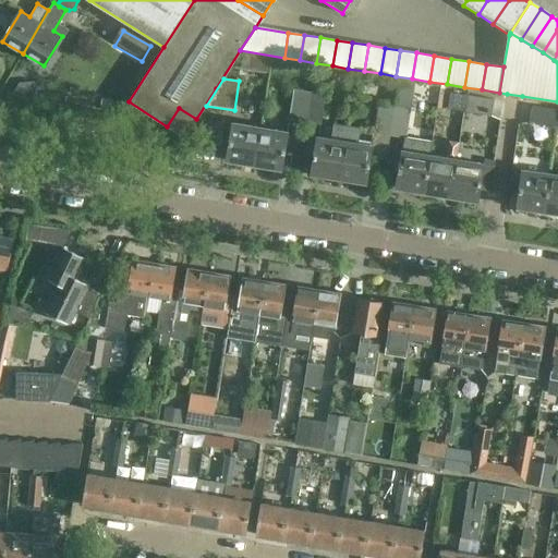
[(304,121),(308,92),(293,89),(289,119),(304,121)]
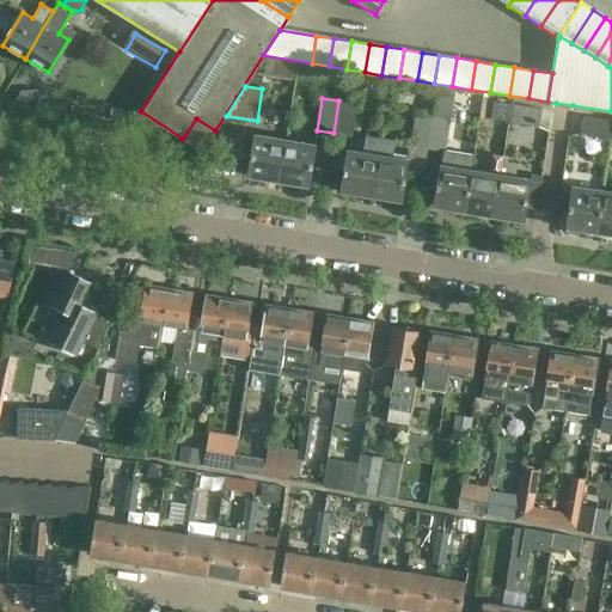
[(338,101),(334,133),(350,136),(356,103),(338,101)]
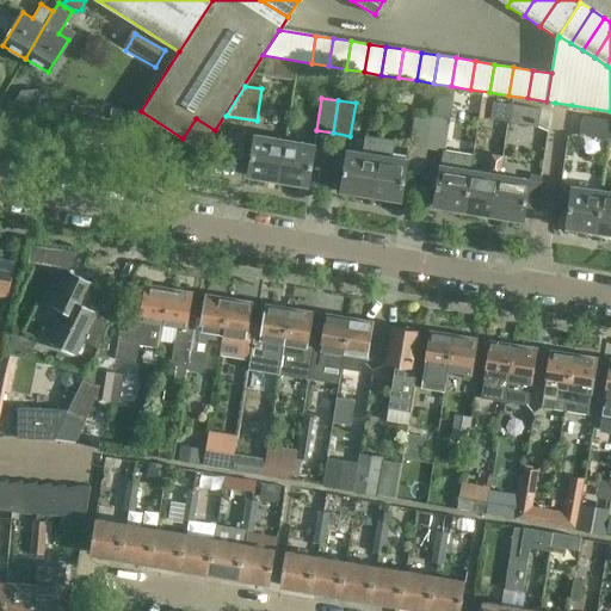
[(507,122),(511,104),(492,100),(489,118),(507,122)]
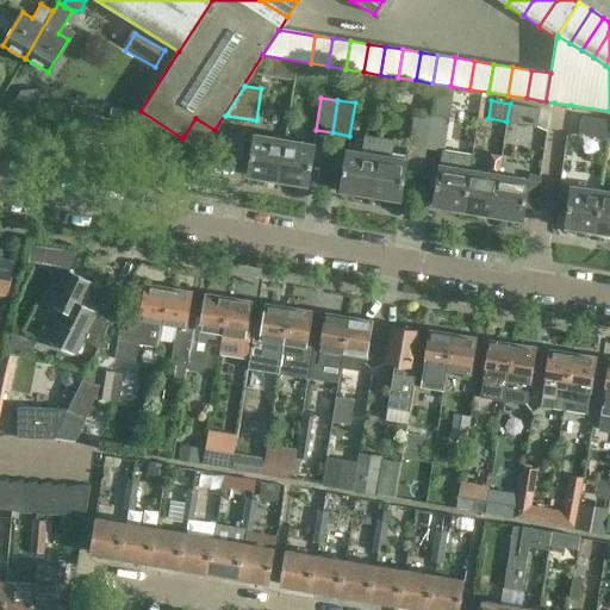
[(510,104),(506,122),(536,126),(540,109),(510,104)]
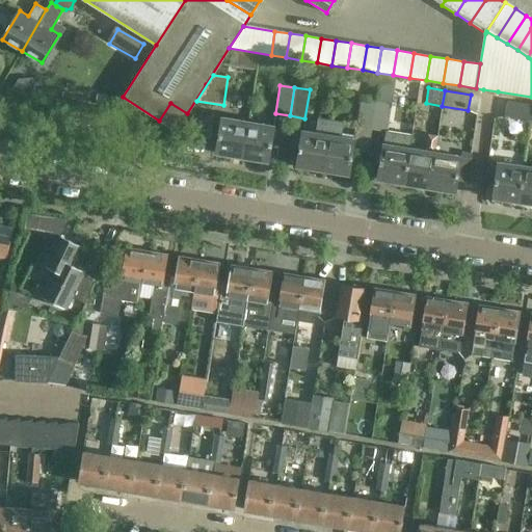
[(371,129),(376,101),(360,98),(355,127),(371,129)]
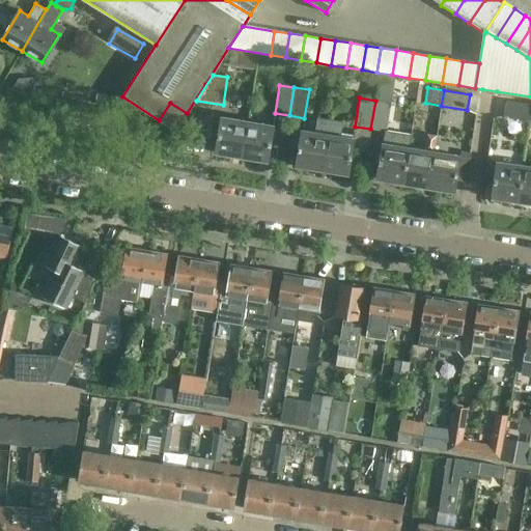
[(375,101),(370,129),(385,132),(390,103),(375,101)]
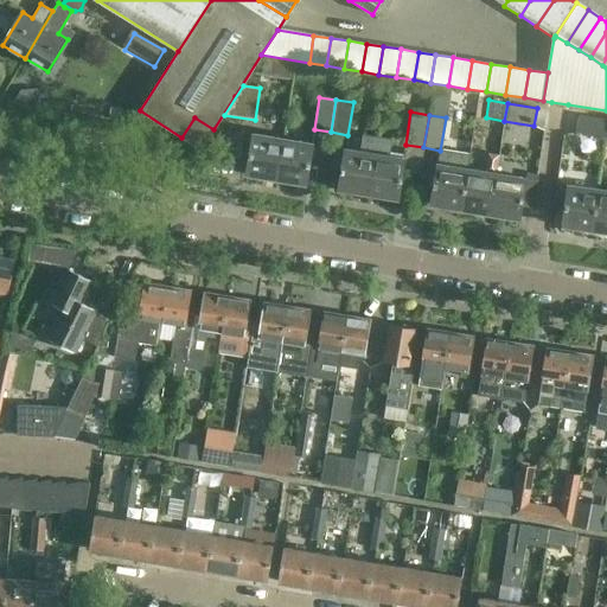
[(606,138),(606,126),(606,120),(579,115),(575,133),(606,138)]
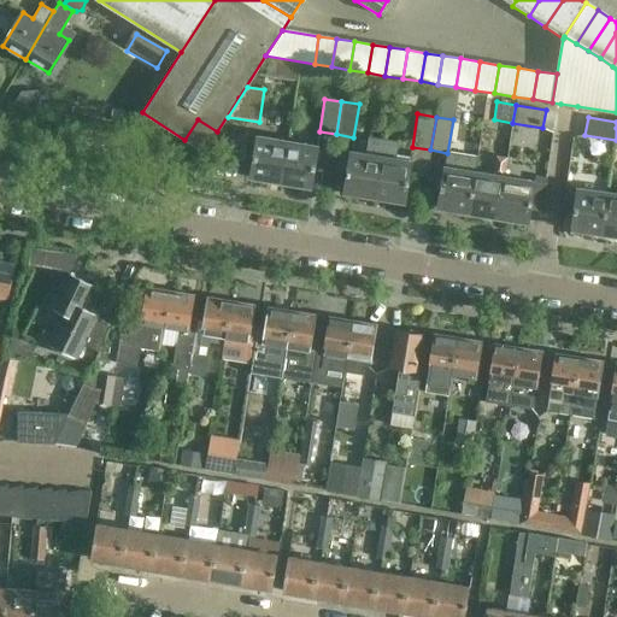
[(184,140),(204,152),(217,131),(198,119),(184,140)]
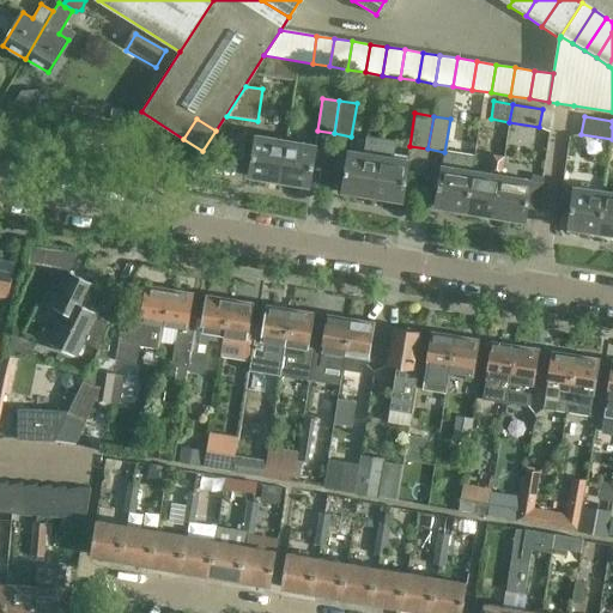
[(279,181),(285,140),(255,135),(249,176),(279,181)]
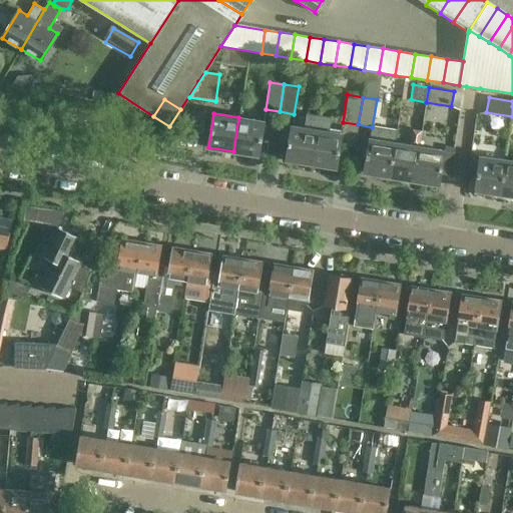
[(311,164),(319,116),(307,114),(304,127),(292,126),(286,160),(311,164)]
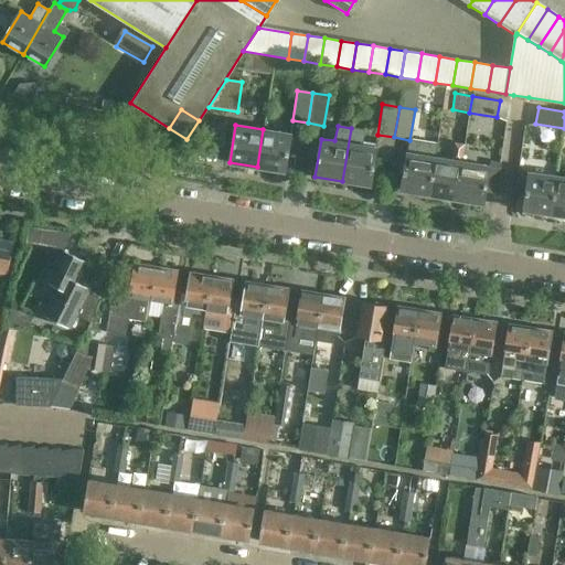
[(351,128),(342,181),(370,185),(376,147),(362,146),(365,130),(351,128)]
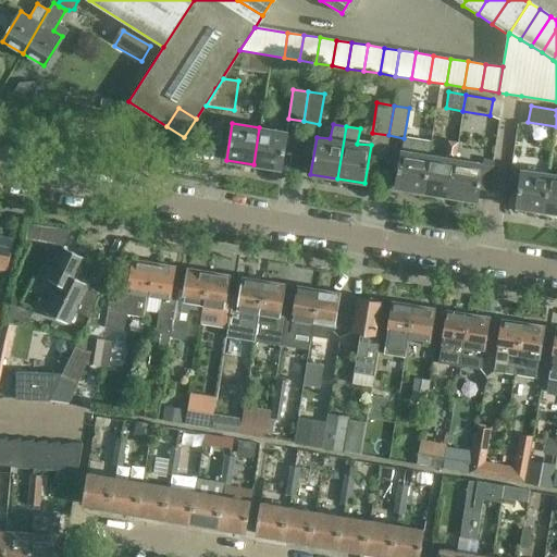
[(259,127),(254,164),(281,169),(286,132),(259,127)]
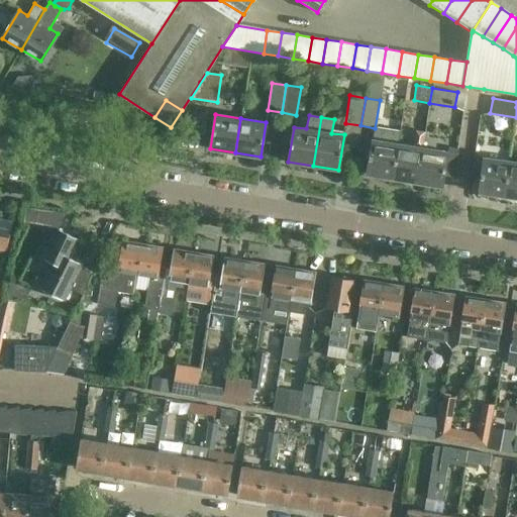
[(392,178),(398,143),(399,138),(399,132),(376,129),(374,139),(373,139),(367,174),(392,178)]
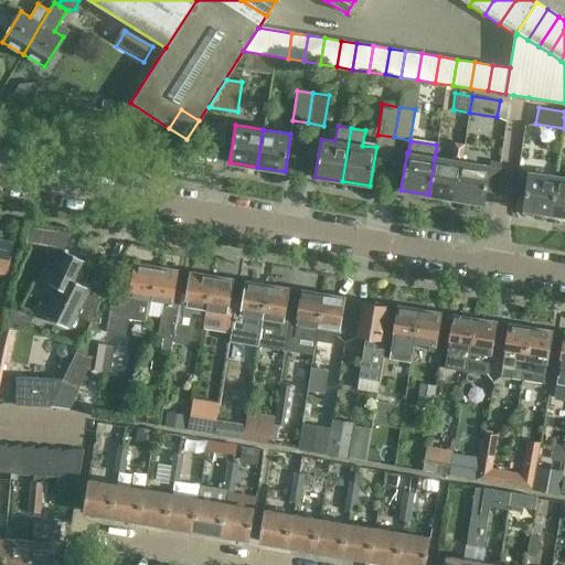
[(428,194),(455,199),(461,161),(435,157),(428,194)]
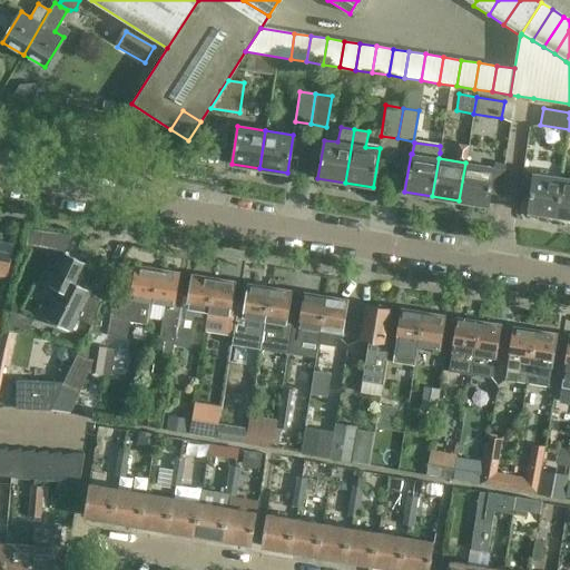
[(465,163),(459,200),(488,206),(493,167),(465,163)]
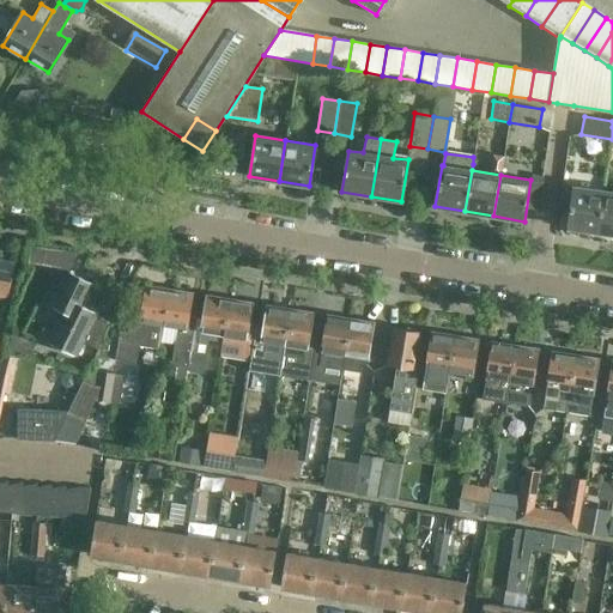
[(604,192),(574,187),(564,186),(560,213),(570,214),(568,229),(598,232),(604,192)]
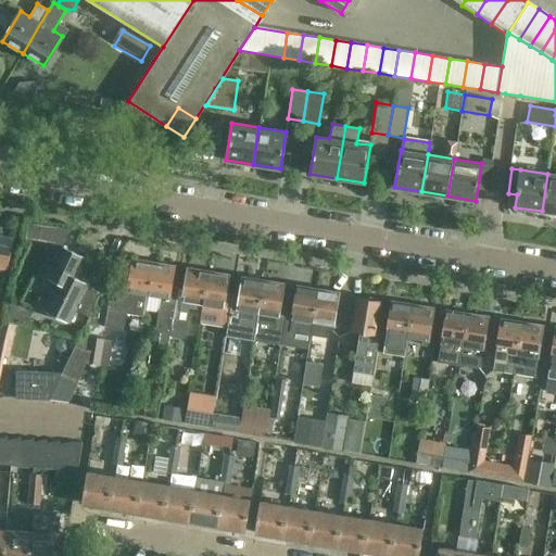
[(555,174),(547,174),(542,211),(555,212),(555,174)]
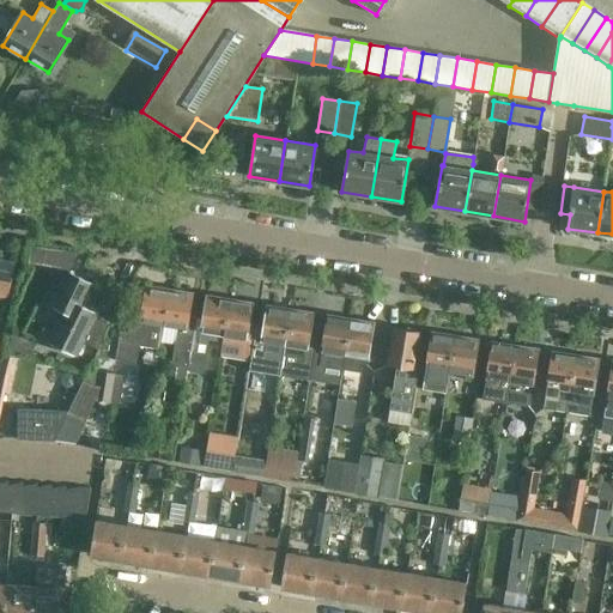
[(0,283),(10,286),(13,274),(0,271),(0,283)]
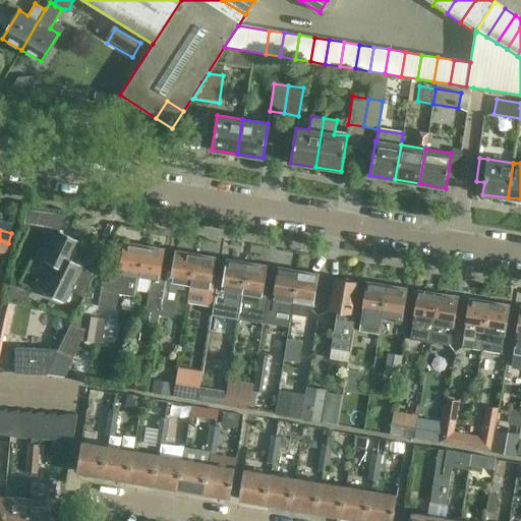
[(54,265),(41,289),(66,302),(71,292),(82,297),(94,275),(82,270),(83,268),(69,261),(78,242),(58,232),(45,261),(54,265)]
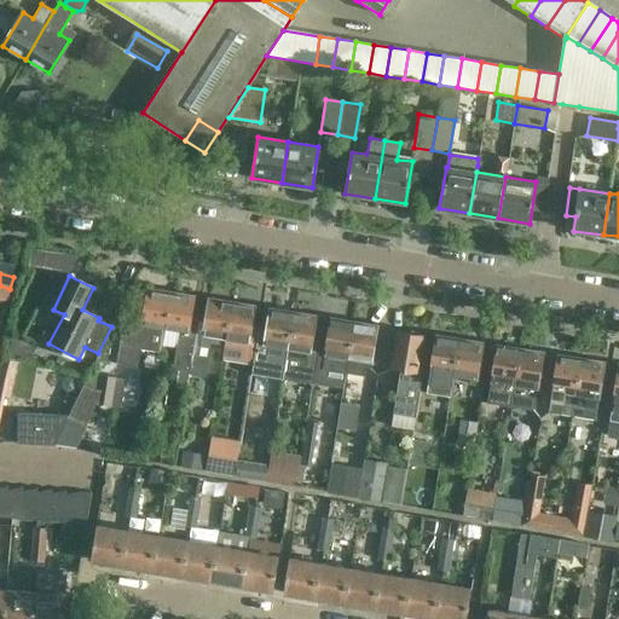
[(10,289),(0,285),(0,299),(7,301),(10,289)]
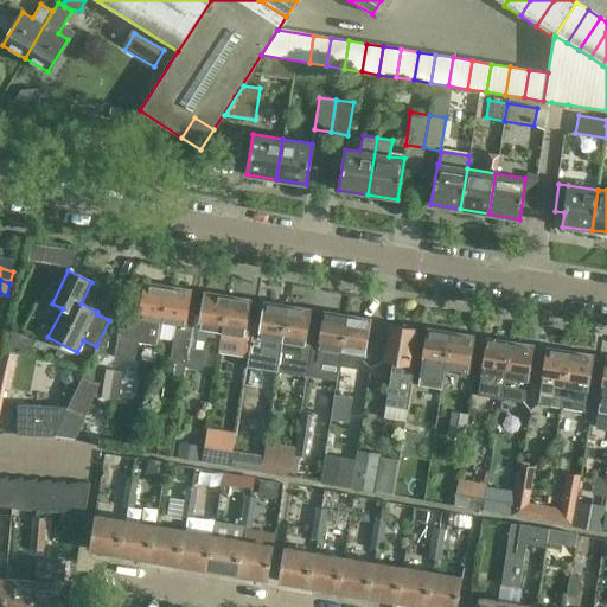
[(163,323),(168,287),(145,283),(141,306),(131,305),(127,328),(120,327),(114,358),(135,362),(139,343),(159,345),(163,323)]
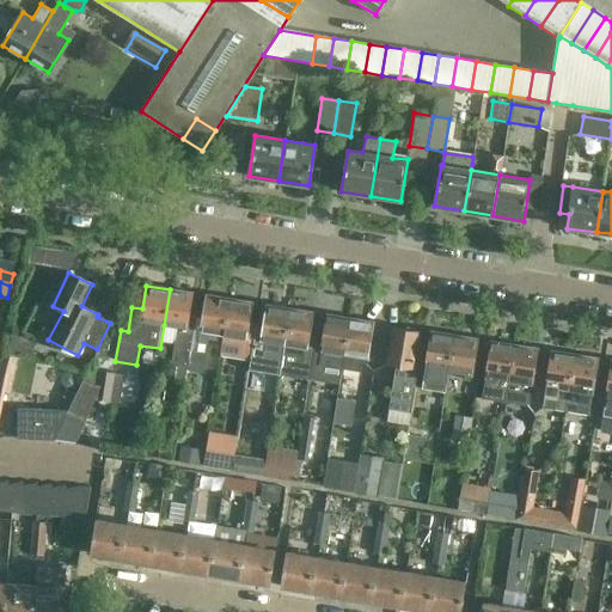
[(170,289),(164,325),(177,328),(175,344),(171,366),(188,368),(196,318),(189,317),(193,293),(170,289)]
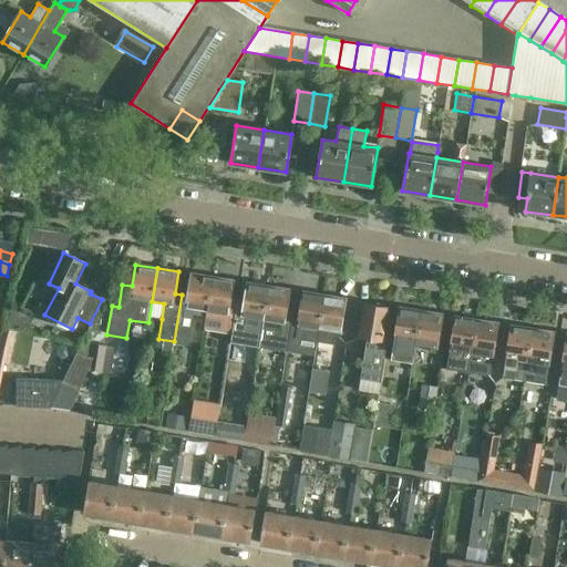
[(182,295),(174,341),(174,343),(187,346),(191,326),(189,326),(191,319),(193,320),(193,316),(206,318),(213,277),(192,274),(188,297),(182,295)]
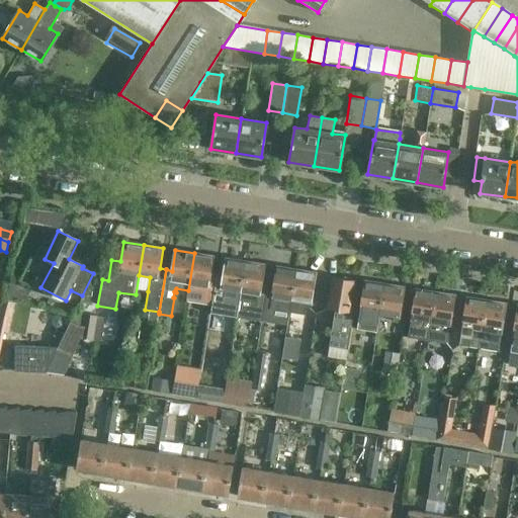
[(194,253),(188,290),(187,299),(211,304),(214,287),(209,286),(214,256),(194,253)]
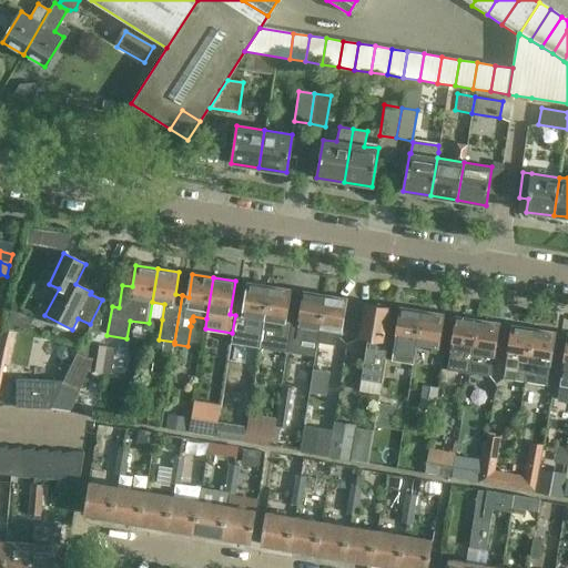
[(237,304),(233,333),(245,335),(247,317),(264,320),(269,286),(249,283),(244,304),(237,304)]
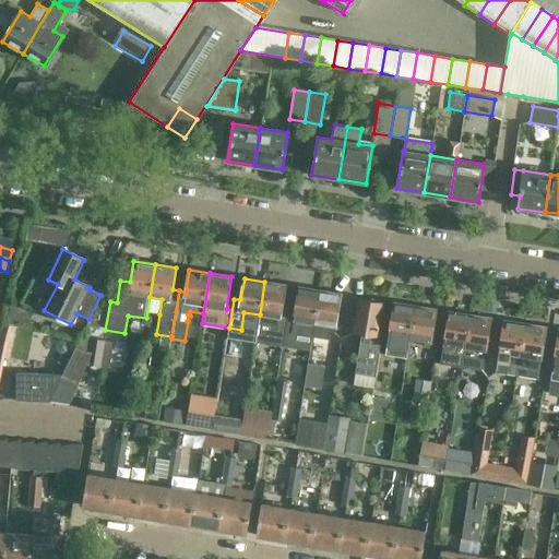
[(260,314),(254,344),(282,348),(286,325),(288,307),(283,307),(286,285),(264,282),(260,314)]
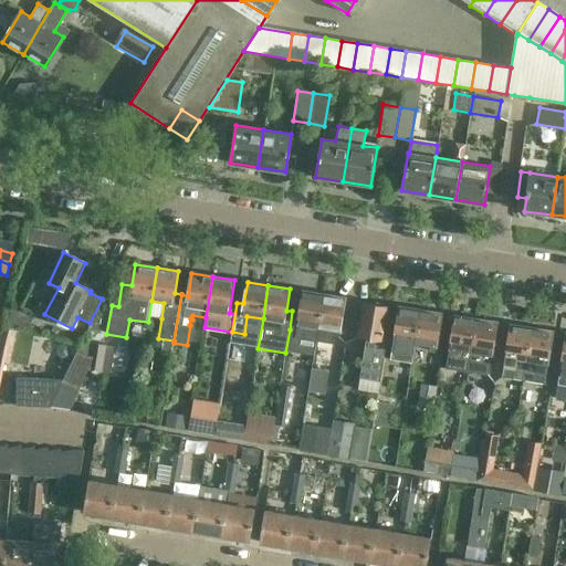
[(316,341),(324,294),(303,291),(300,313),(295,337),(316,341)]
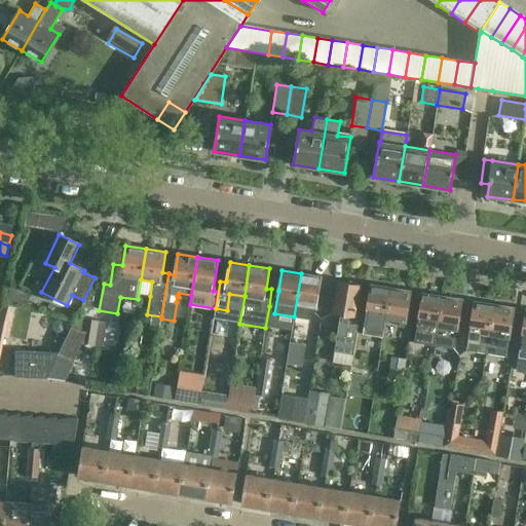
[(321,276),(301,273),(294,316),(309,320),(310,312),(314,313),(315,307),(321,276)]
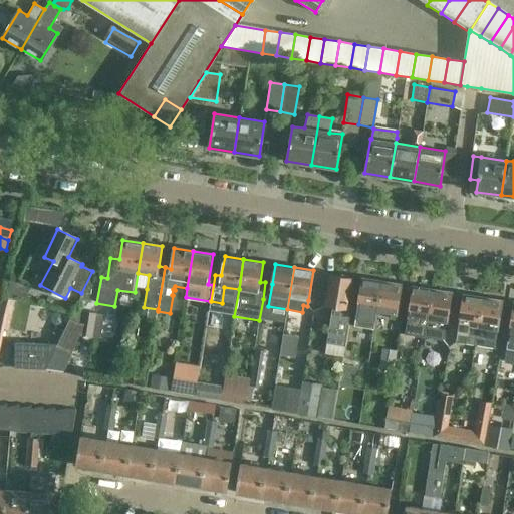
[(340,276),(330,275),(325,305),(331,306),(325,343),(344,346),(348,323),(344,323),(351,278),(349,278),(348,276),(342,275),(340,276)]
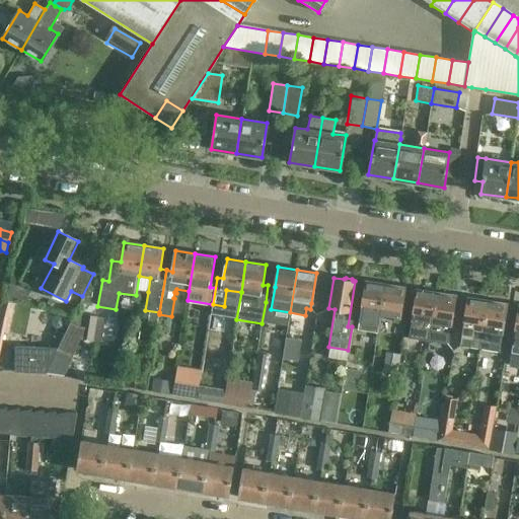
[(380,314),(385,284),(366,281),(361,311),(360,311),(357,330),(377,334),(380,314)]
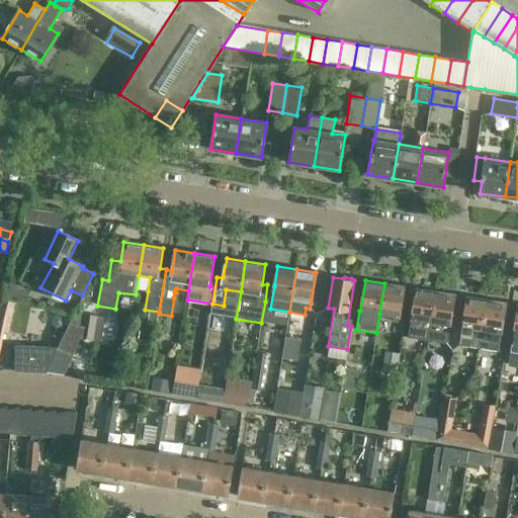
[(10,283),(7,295),(27,300),(30,289),(10,283)]
